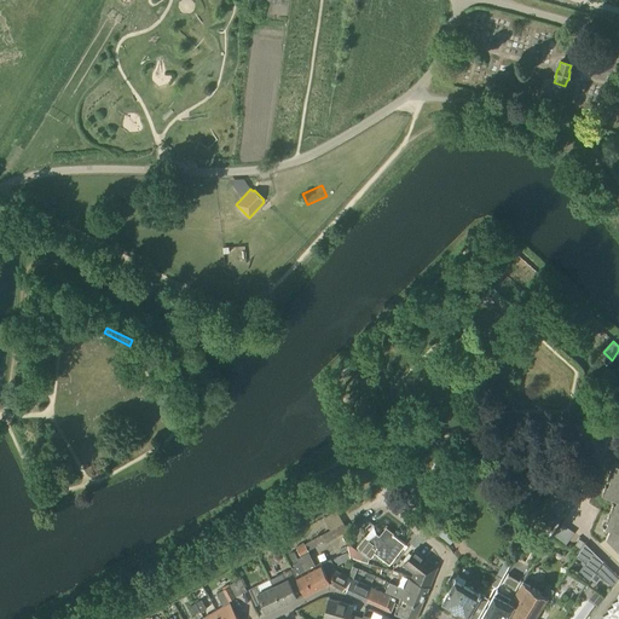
[(618,463),(615,463),(613,468),(612,468),(607,478),(609,478),(607,484),(605,482),(601,492),(617,498),(614,504),(613,503),(606,521),(607,522),(605,528),(609,530),(606,538),(618,553),(618,463)]
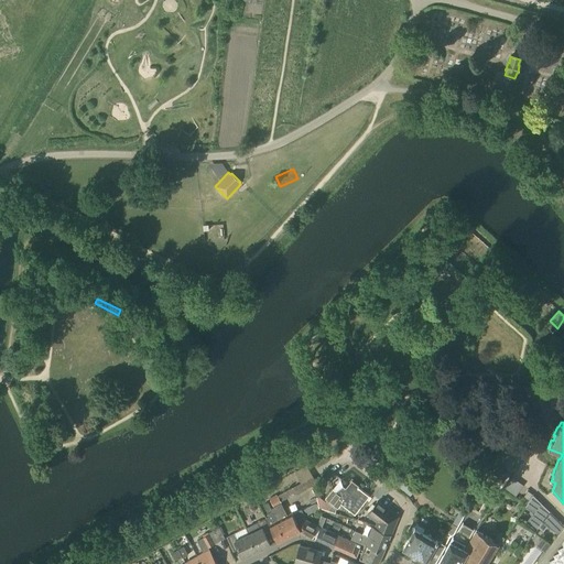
[(516,459),(520,452),(508,445),(503,453),(516,459)]
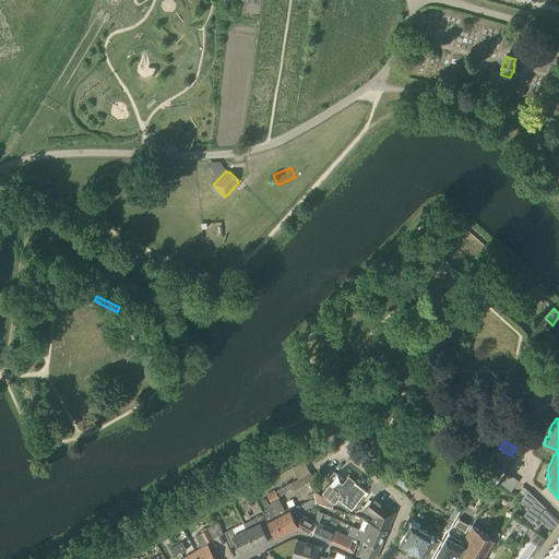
[(492,463),(489,470),(499,475),(503,468),(492,463)]
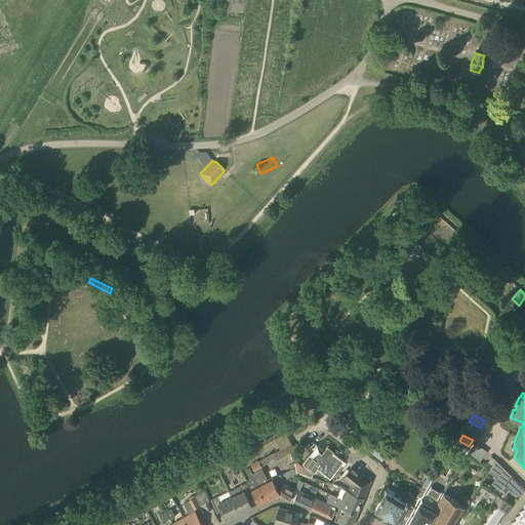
[(280,449),(272,453),(275,459),(294,449),(294,448),(288,437),(277,443),(280,449)]
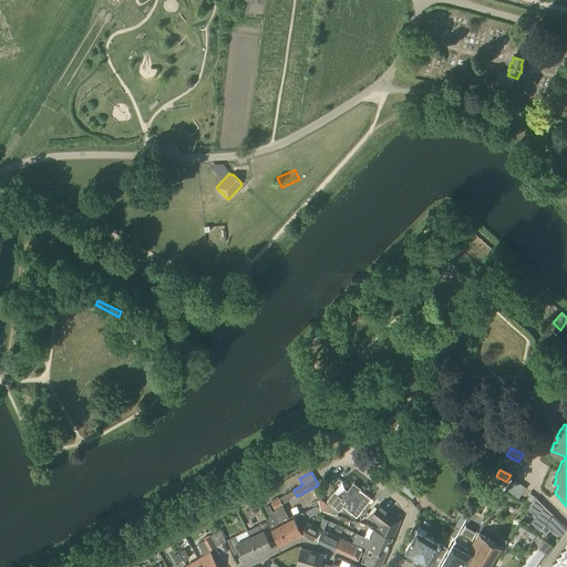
[(412,498),(421,487),(409,477),(400,488),(412,498)]
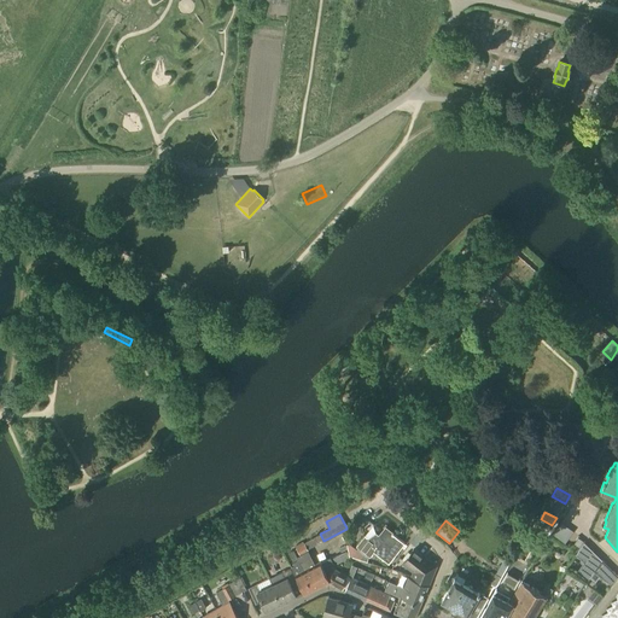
[(392,534),(385,529),(379,537),(383,541),(378,546),(365,535),(356,547),(371,558),(374,553),(389,564),(404,543),(394,535),(394,534),(392,532),(392,534)]
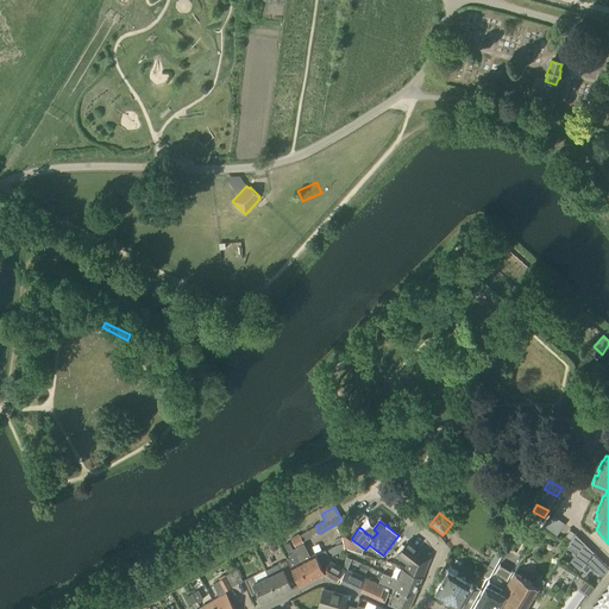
[(592,553),(594,552),(576,534),(567,546),(575,554),(569,564),(579,572),(584,565),(592,553)]
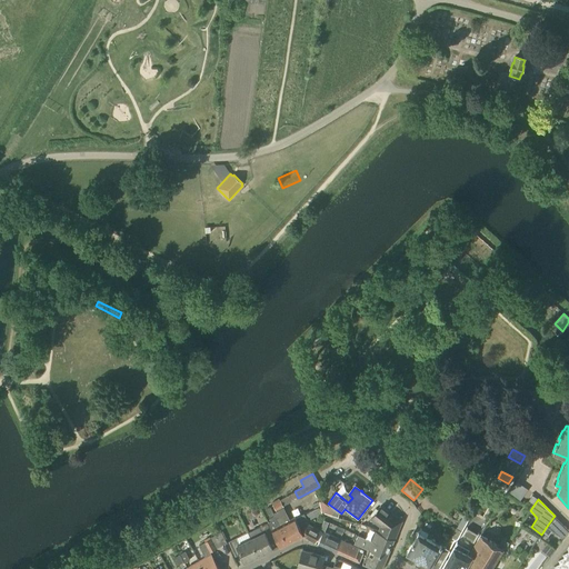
[(285,507),(283,506),(280,500),(272,505),(277,511),(285,507)]
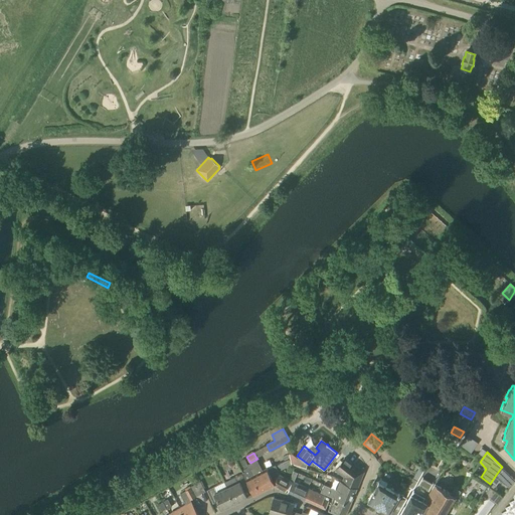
[(306,469),(307,465),(292,453),(289,454),(291,464),(306,469)]
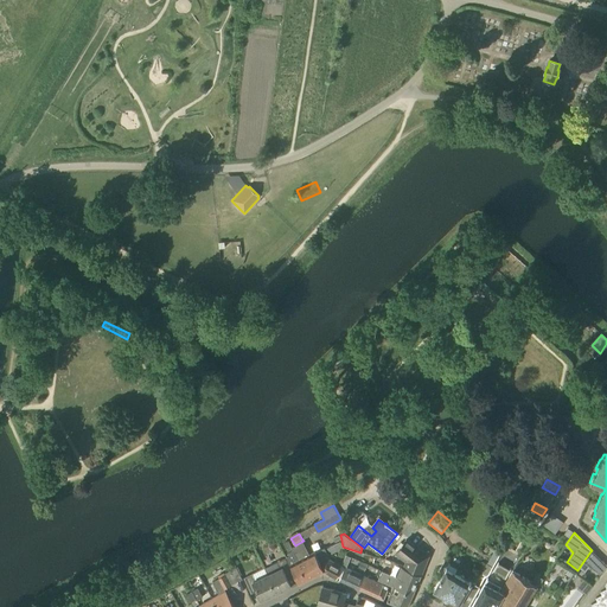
[(324,570),(314,551),(302,557),(299,550),(294,553),(288,540),(287,541),(307,579),(324,570)]
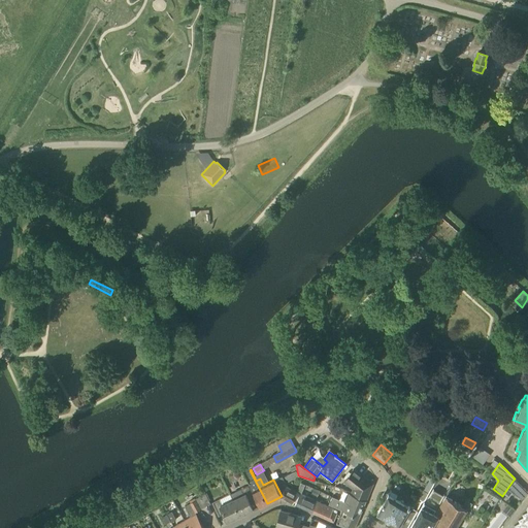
[(363,477),(353,469),(343,482),(354,489),(352,493),(366,499),(372,484),(364,476),(363,477)]
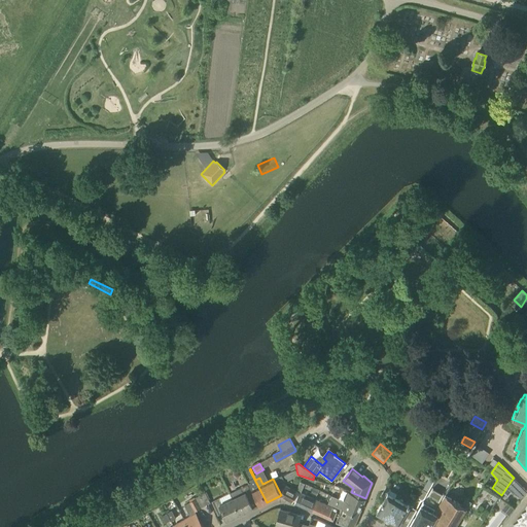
[(259,506),(267,502),(249,469),(245,471),(251,482),(247,484),(259,506)]
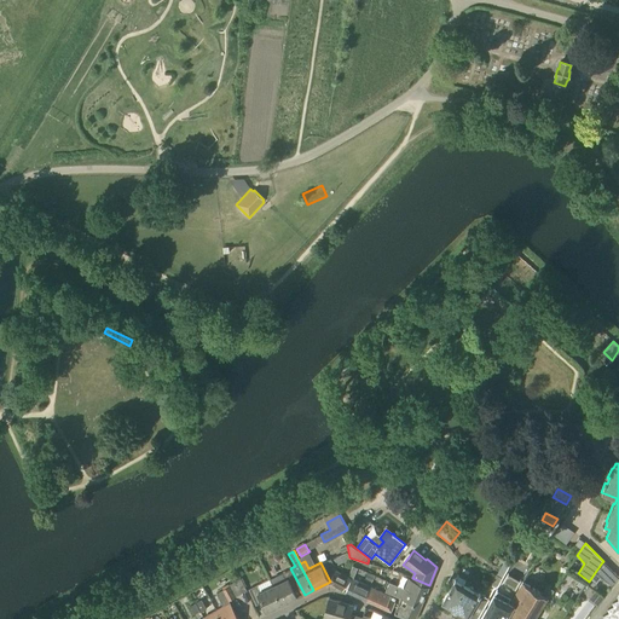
[(347,553),(340,556),(342,562),(350,559),(347,553)]
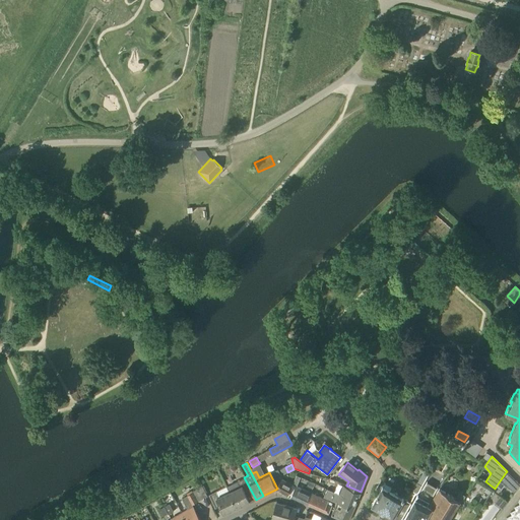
[(288,496),(294,485),(280,478),(281,476),(277,468),(269,472),(277,489),(279,491),(287,496),(288,496)]
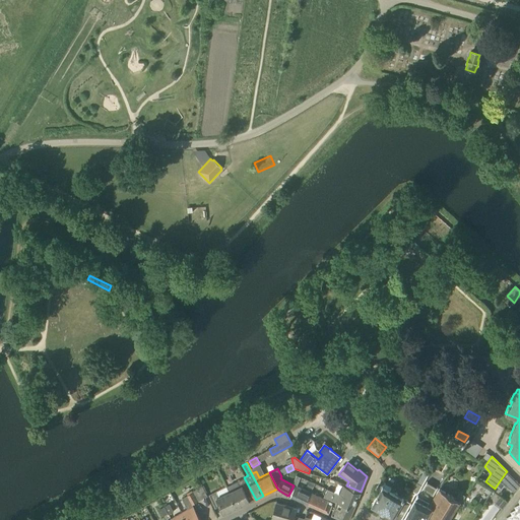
[(506,472),(499,482),(510,491),(516,481),(506,472)]
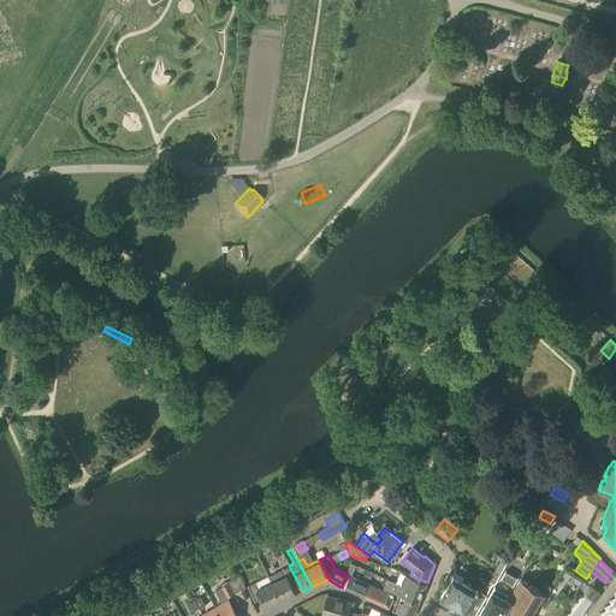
[(267,576),(280,602),(295,594),(291,585),(296,582),(289,566),(267,576)]
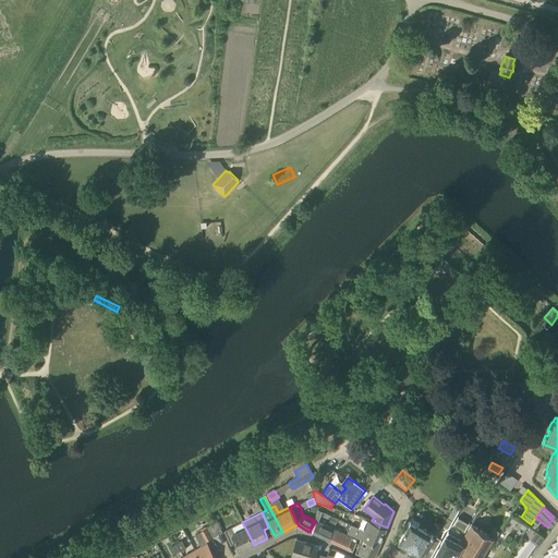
[(420,557),(428,557),(440,540),(433,534),(433,533),(432,532),(431,533),(411,521),(413,519),(409,516),(400,531),(403,533),(399,541),(421,555),(420,557)]
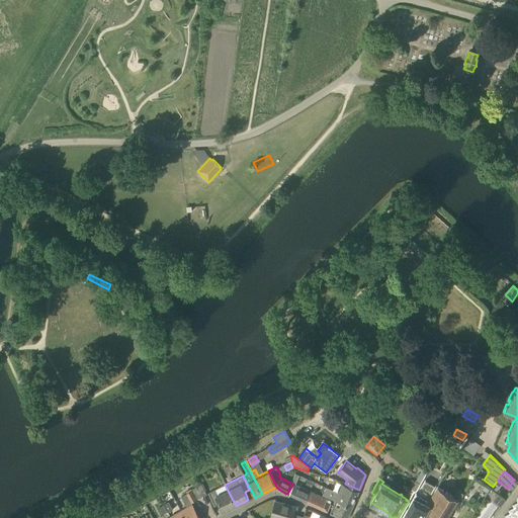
[(416,492),(421,483),(415,480),(410,489),(416,492)]
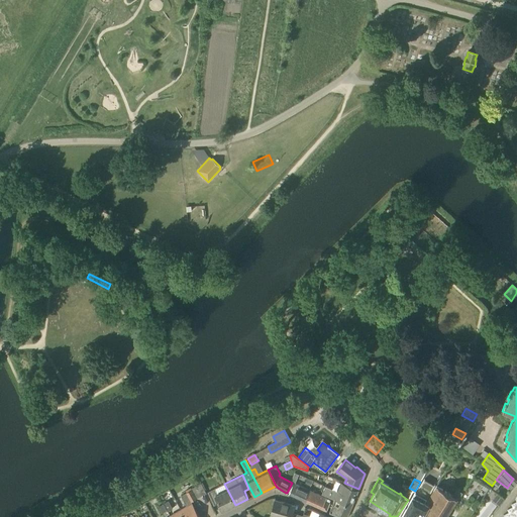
[(190,502),(206,493),(201,483),(184,492),(190,502)]
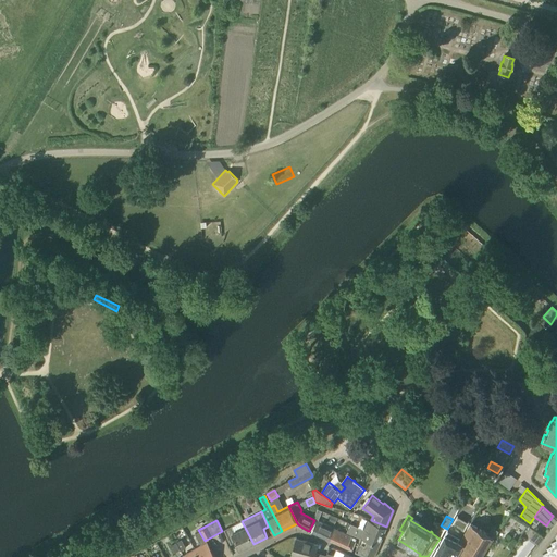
[(330,541),(335,529),(316,520),(314,520),(309,531),(330,541)]
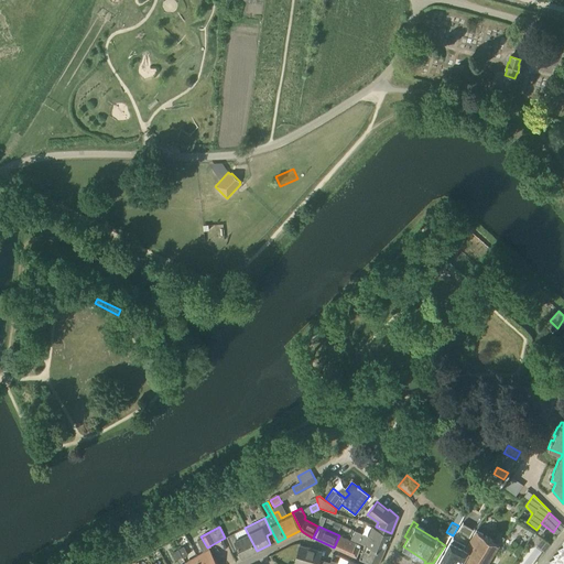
[(365,545),(383,552),(390,534),(372,527),(368,537),(355,530),(350,539),(365,544),(365,545)]
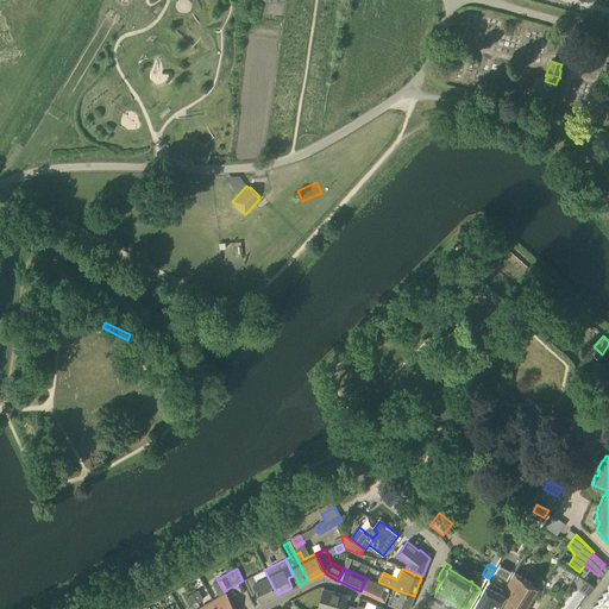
[(262,602),(277,595),(264,570),(244,579),(252,596),(258,592),(262,602)]
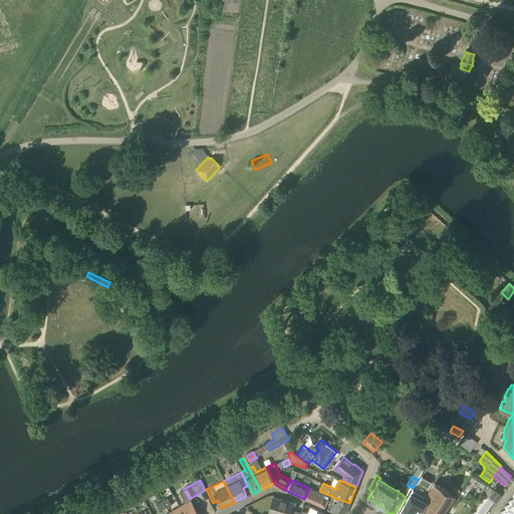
[(444,513),(460,489),(455,486),(450,493),(434,483),(423,501),(422,502),(427,505),(421,513),(444,513)]
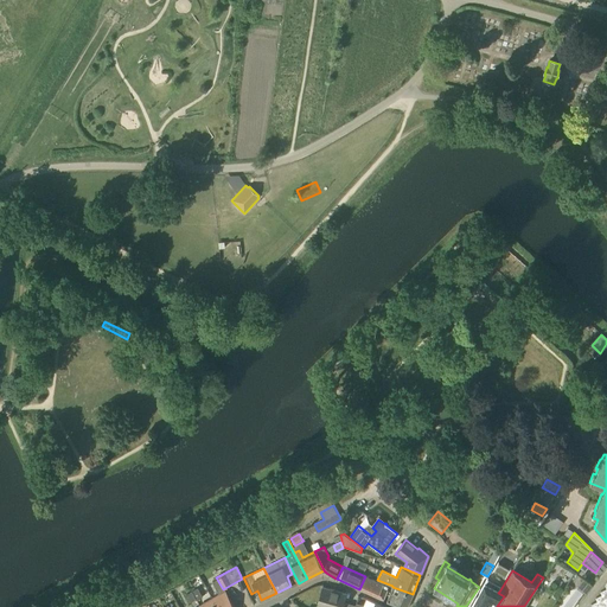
[(365,576),(359,589),(383,599),(387,589),(382,587),(383,585),(365,576)]
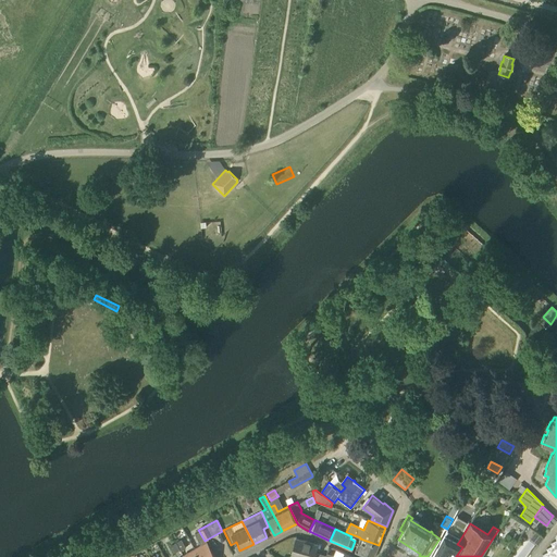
[(457,544),(458,543),(454,540),(458,533),(448,529),(445,534),(443,533),(440,539),(428,556),(456,556),(462,547),(457,544)]
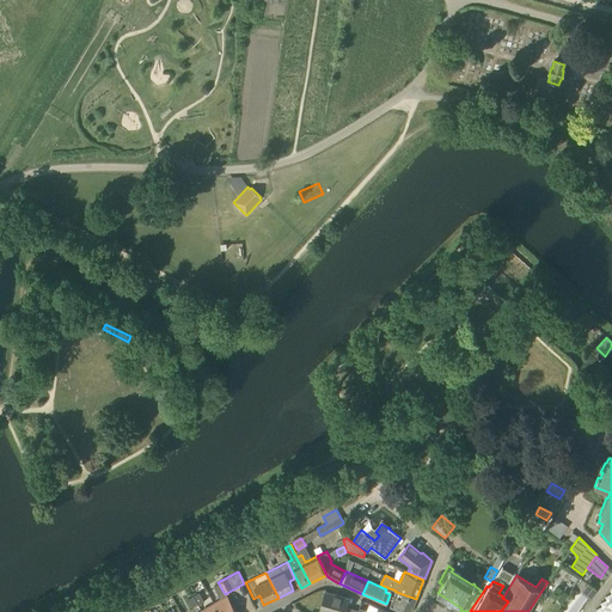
[(611,611),(611,586),(610,591),(611,594),(605,597),(606,600),(600,604),(601,606),(595,610),(595,611),(611,611)]
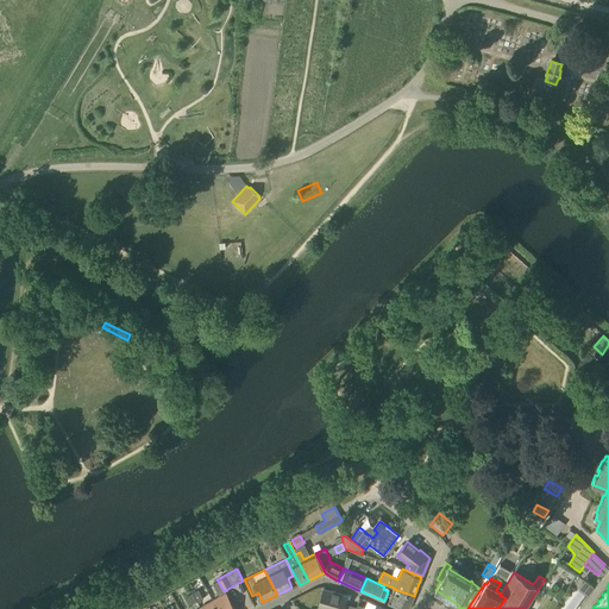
[(349,608),(350,606),(345,604),(347,596),(324,589),(318,608),(320,608),(349,608)]
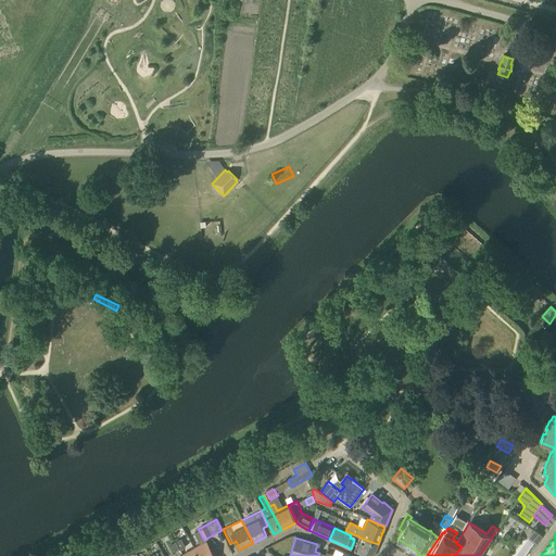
[(366,555),(373,555),(378,544),(359,538),(354,551),(355,551),(355,552),(366,555)]
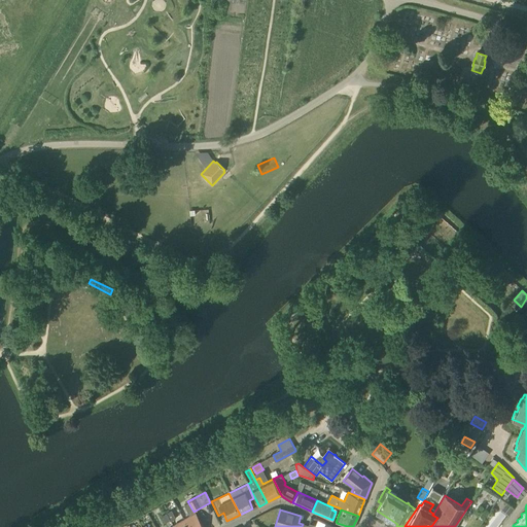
[(171,522),(176,519),(171,511),(166,514),(171,522)]
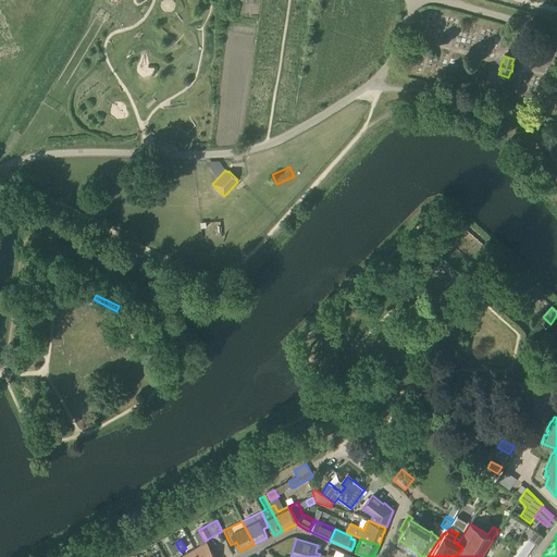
[(195,549),(198,556),(214,556),(207,542),(195,549)]
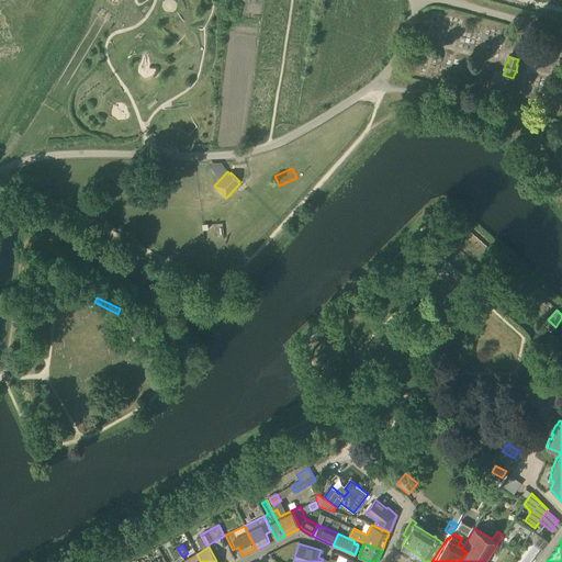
[(177,558),(181,555),(177,548),(172,550),(177,558)]
